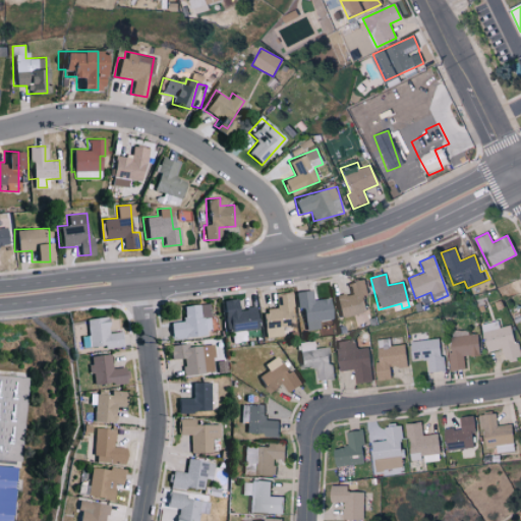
[(362,297),(368,296),(363,279),(347,283),(349,292),(334,296),(340,319),(365,310),(362,297)]
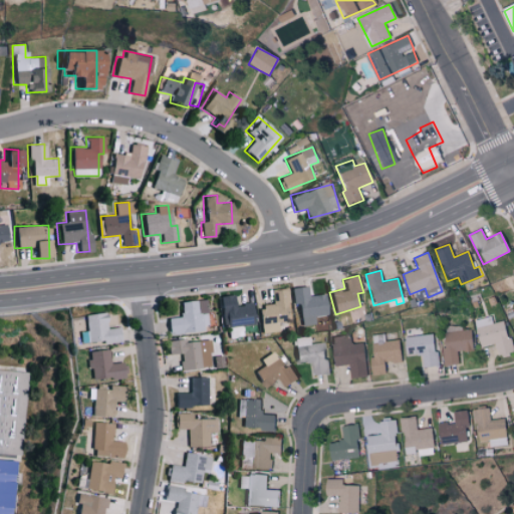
[(307,295),(306,286),(290,287),(292,304),(297,303),(300,325),(313,323),(313,316),(327,314),(324,293),(307,295)]
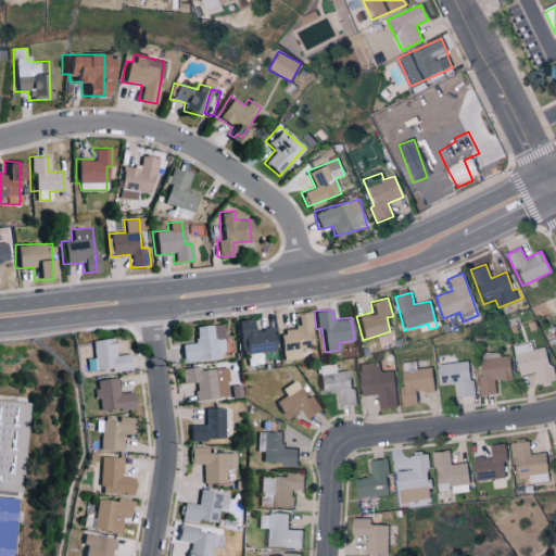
[(297,313),(298,328),(281,328),(282,358),(303,357),(302,346),(312,346),(310,312),(297,313)]
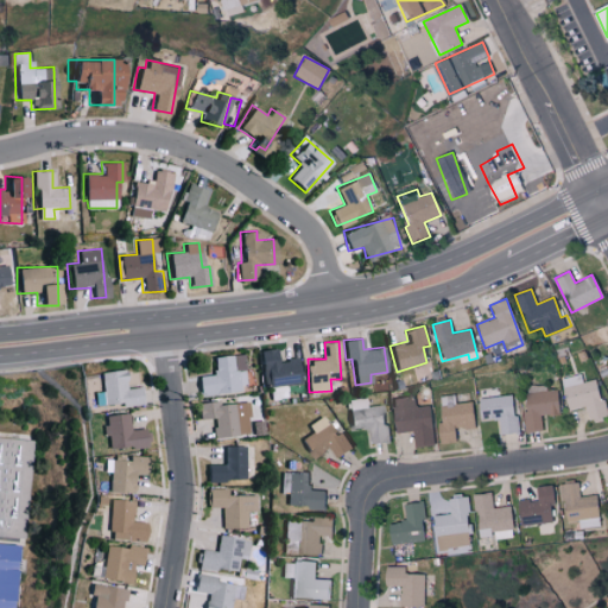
[(299,385),(298,359),(276,360),(276,349),(260,349),(260,386),(299,385)]
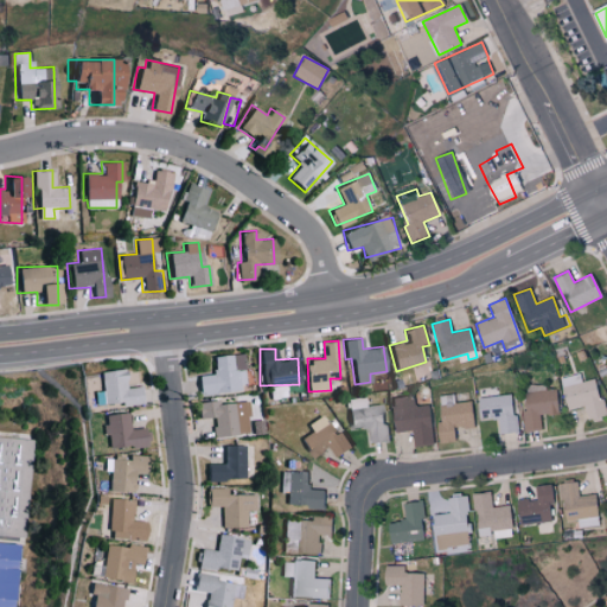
[(243,390),(242,355),(211,356),(211,375),(197,375),(197,391),(243,390)]
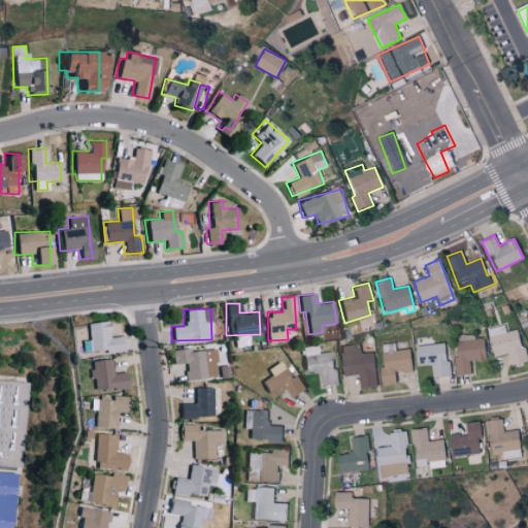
[(121,335),(107,337),(106,321),(85,323),(88,354),(122,351),(121,335)]
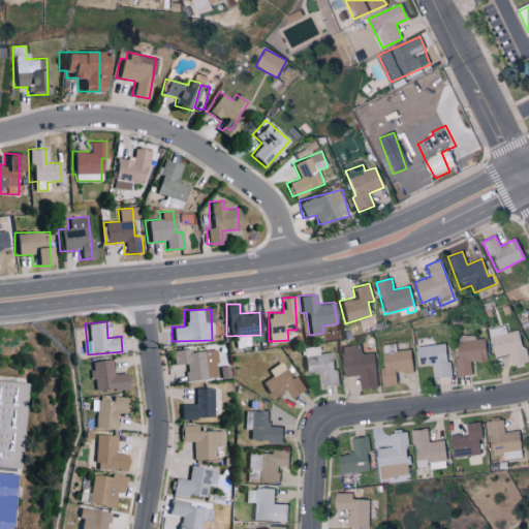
[(520,330),(507,333),(505,325),(488,330),(494,358),(509,353),(512,366),(527,363),(520,330)]
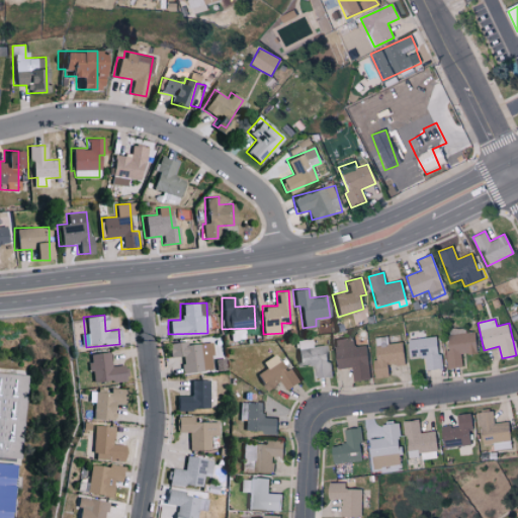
[(475,329),(446,331),(448,368),(461,367),(461,353),(476,353),(475,329)]
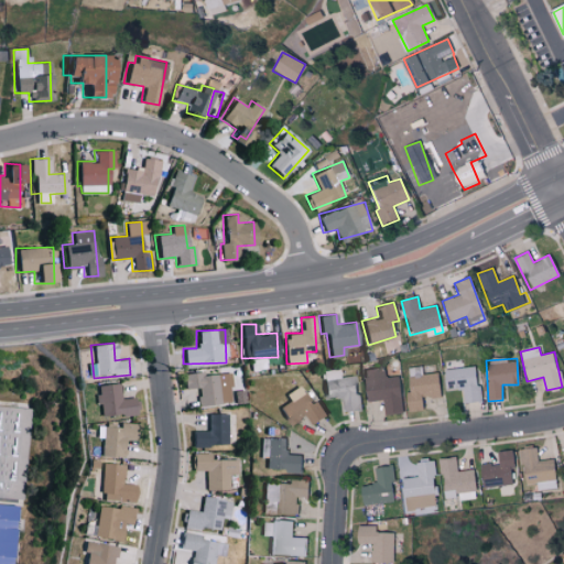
[(399,377),(383,377),(383,367),(364,368),(365,401),(383,401),(384,414),(401,414),(399,377)]
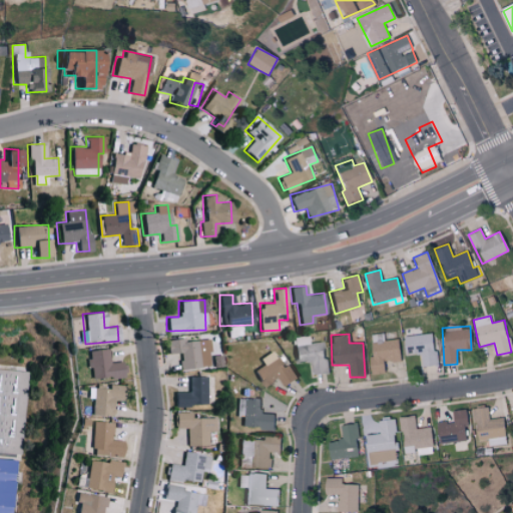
[(436,366),(434,334),(404,336),(404,355),(421,355),(421,367),(436,366)]
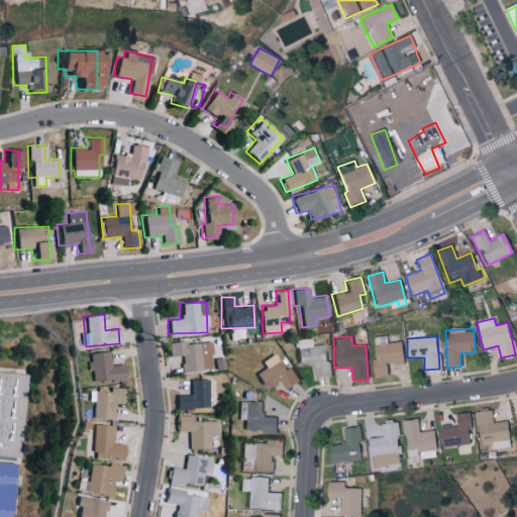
[(298,365),(313,364),(314,377),(329,376),(326,343),(311,344),(311,338),(296,339),(298,365)]
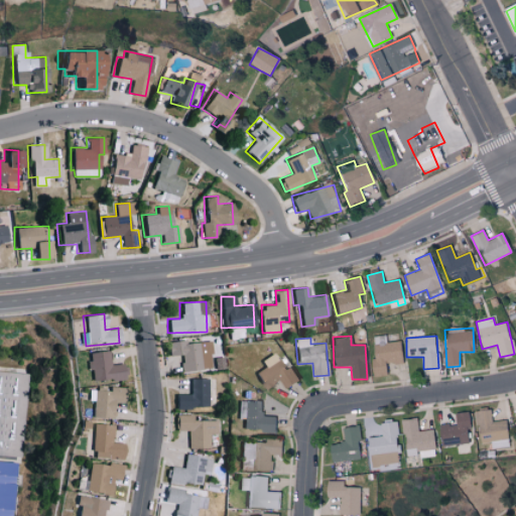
[(209,341),(184,344),(183,340),(165,342),(167,356),(179,355),(181,372),(212,368),(209,341)]
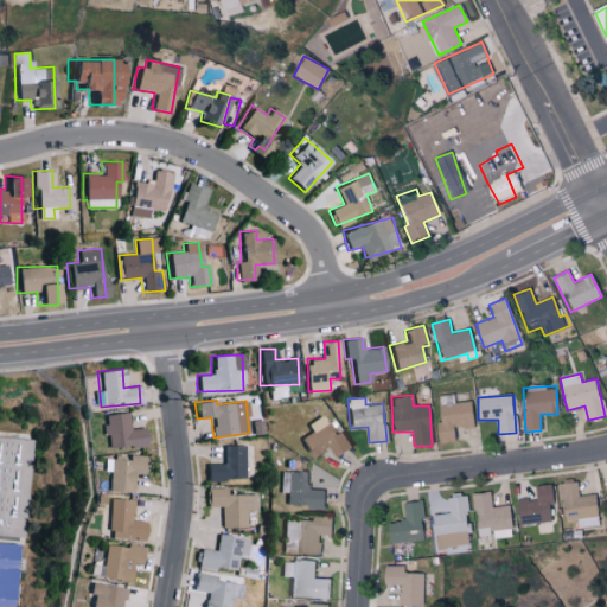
[(145,446),(145,428),(128,428),(127,413),(103,414),(104,447),(145,446)]
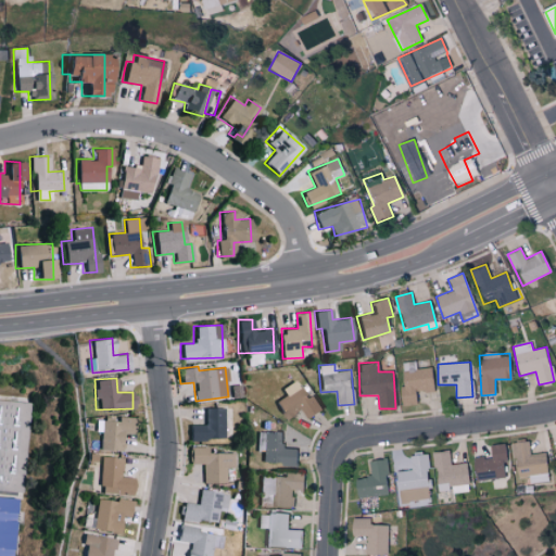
[(279,388),(283,395),(275,401),(285,419),(301,411),(306,418),(321,411),(313,395),(305,400),(294,379),(279,388)]
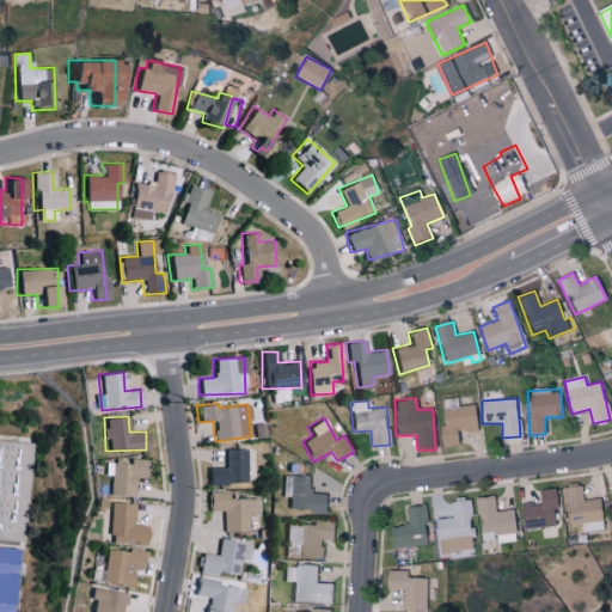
[(207,484),(246,483),(245,448),(222,450),(222,466),(207,466),(207,484)]
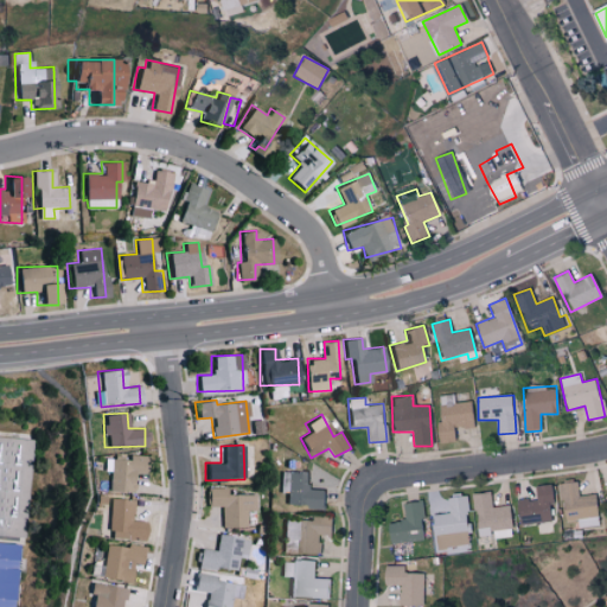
[(36,506),(32,550),(0,545),(0,447),(40,453),(36,506)]
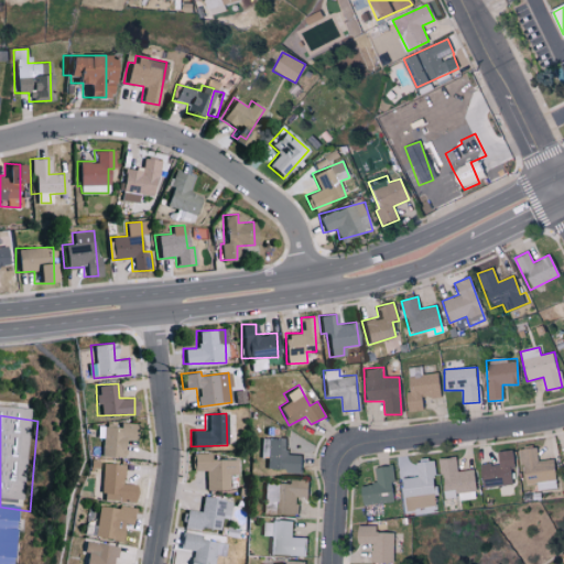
[(288,438),(261,437),(260,457),(267,457),(266,468),(284,469),(284,473),(301,474),(302,455),(286,455),(288,438)]
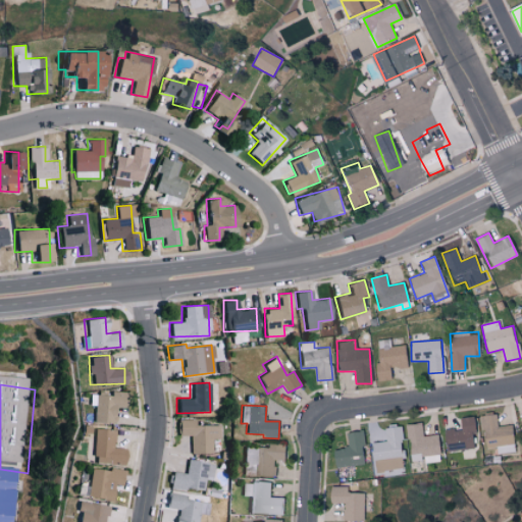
[(498,426),(497,414),(481,416),(484,449),(497,448),(498,454),(515,453),(512,425),(498,426)]
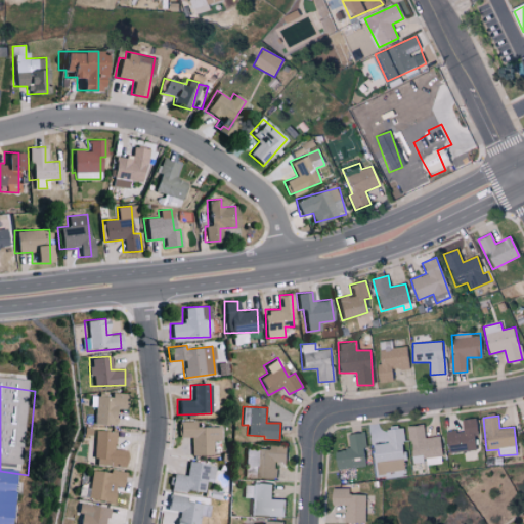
[(478,450),(474,419),(461,420),(463,430),(446,432),(448,453),(478,450)]
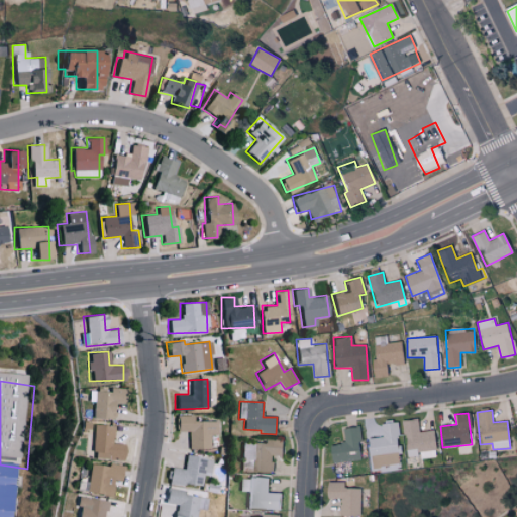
[(192,420),(192,415),(175,415),(174,430),(188,431),(188,448),(210,449),(210,435),(218,435),(218,421),(192,420)]
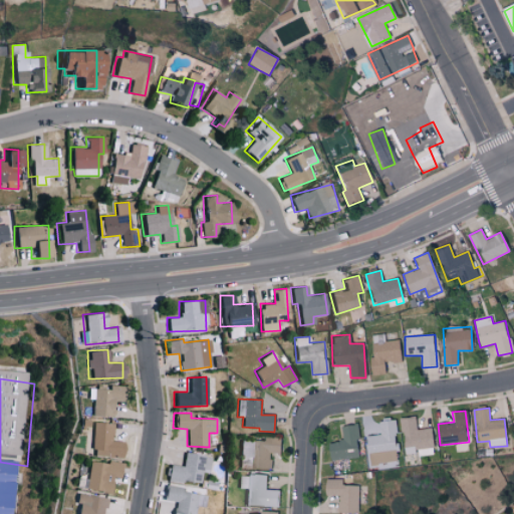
[(431,428),(417,430),(416,417),(400,419),(403,448),(417,446),(418,456),(434,455),(431,428)]
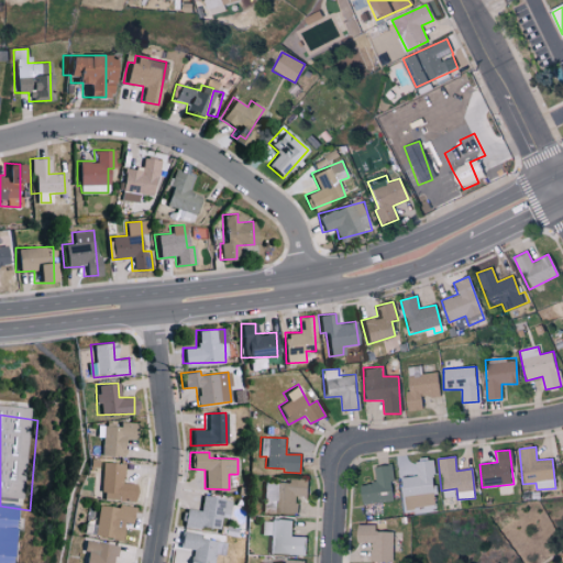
[(415,461),(415,477),(403,477),(404,508),(430,507),(429,494),(433,494),(432,461),(415,461)]
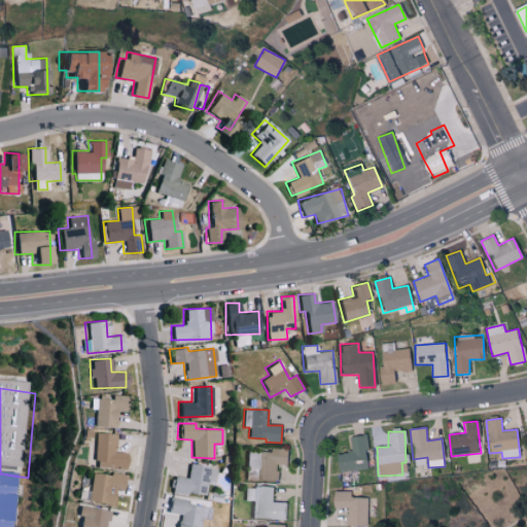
[(110,461),(109,467),(125,468),(126,452),(114,452),(115,433),(94,432),(93,460),(110,461)]
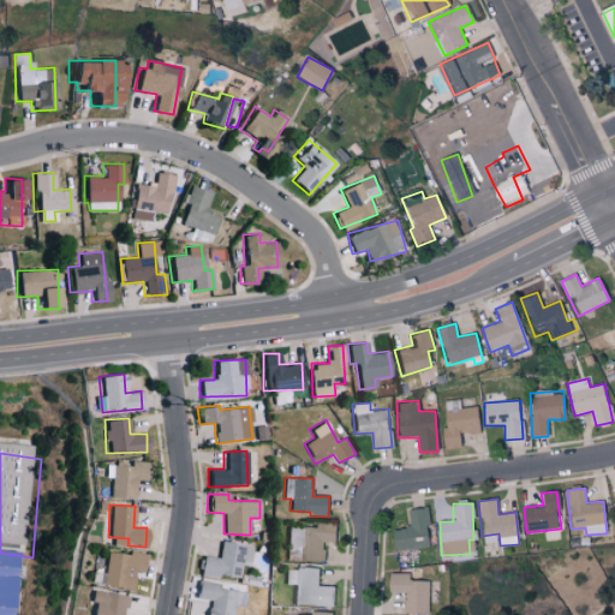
[(394,551),(428,547),(425,526),(430,526),(428,507),(408,509),(410,527),(392,530),(394,551)]
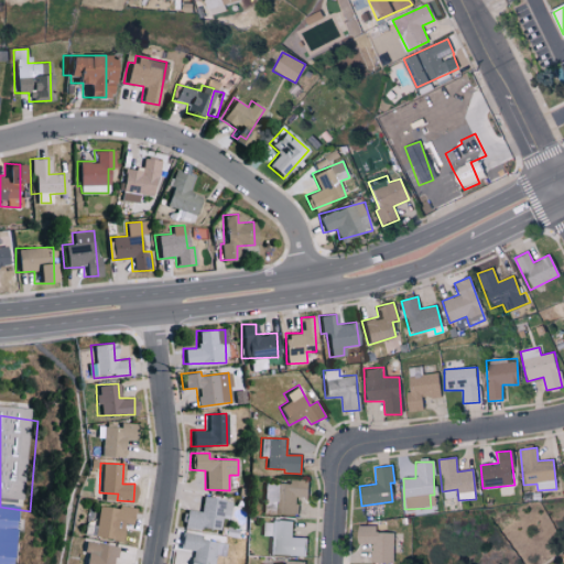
[(264,483),(263,512),(296,513),(297,497),(307,498),(308,479),(290,479),(290,484),(264,483)]
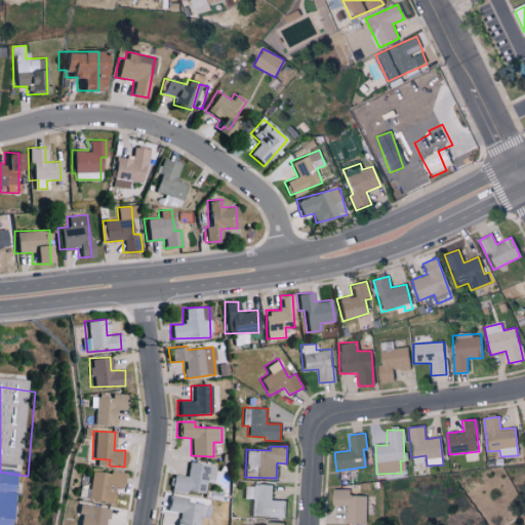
[(212,483),(215,467),(188,462),(186,476),(171,474),(169,489),(204,494),(205,482),(212,483)]
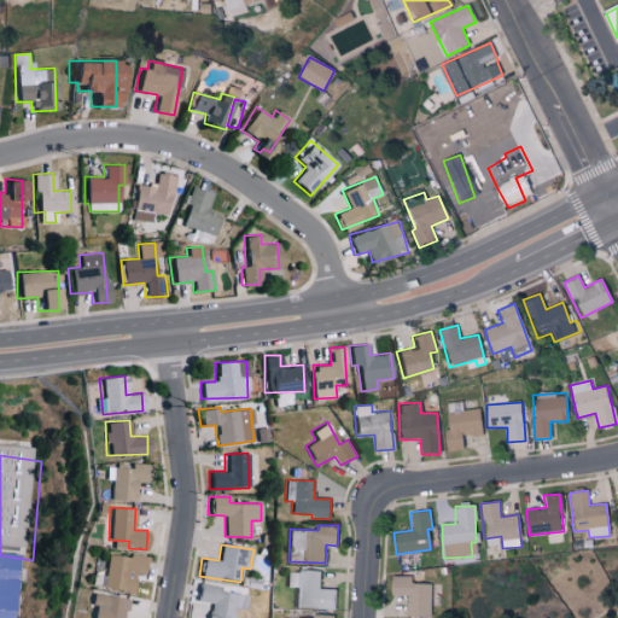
[(132,593),(135,576),(141,577),(145,558),(108,552),(101,588),(132,593)]
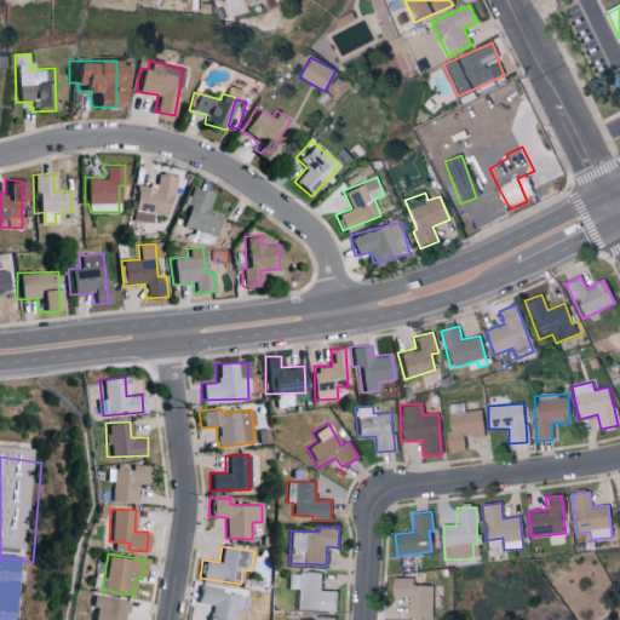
[(26,591),(23,619),(0,619),(0,564),(28,568),(26,591)]
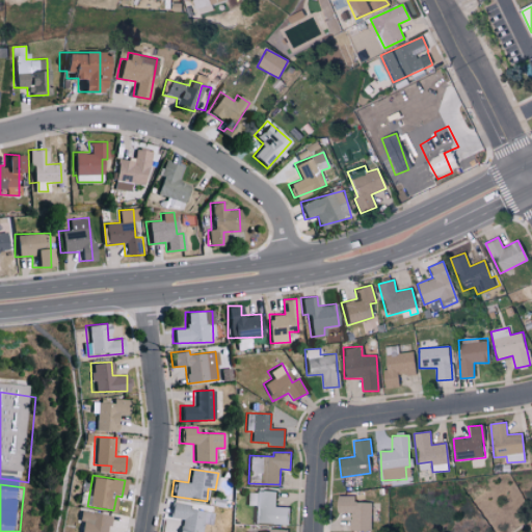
[(289,524),(290,507),(275,507),(275,491),(247,490),(246,505),(255,505),(254,523),(289,524)]
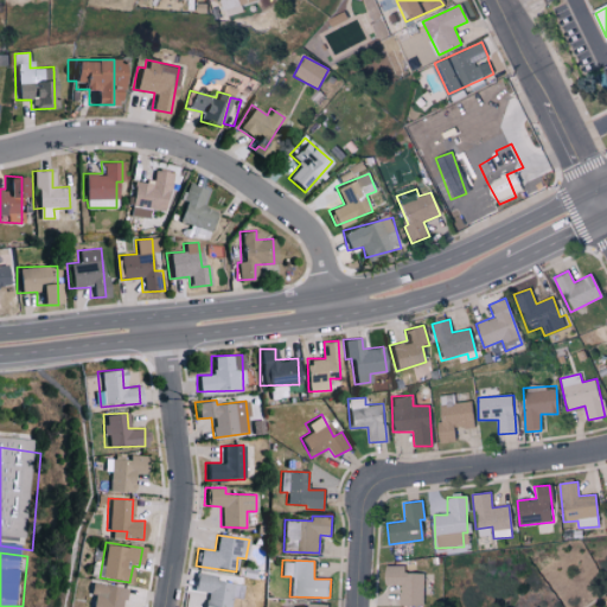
[(425,574),(404,574),(406,567),(384,566),(384,585),(401,586),(400,605),(423,606),(425,574)]
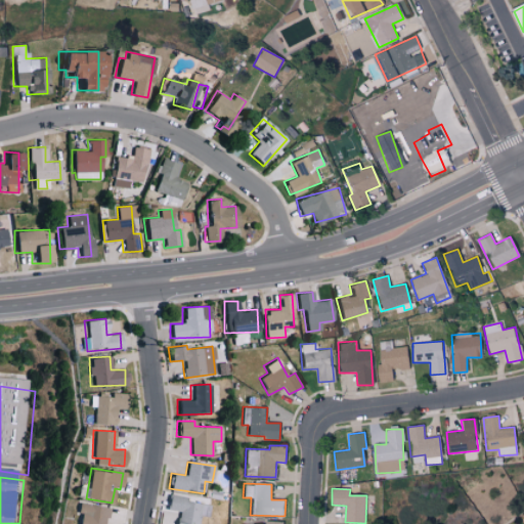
[(197,523),(199,515),(208,516),(210,505),(185,501),(186,496),(167,494),(165,509),(177,511),(175,523),(197,523)]
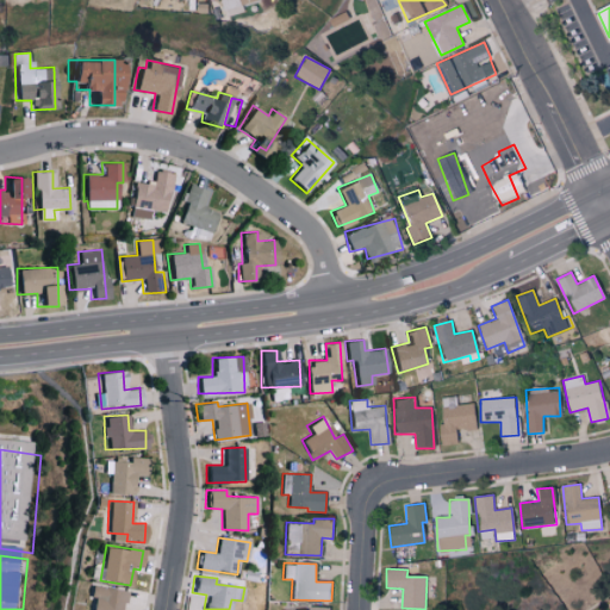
[(122,609),(125,591),(88,585),(87,596),(91,597),(88,609),(122,609)]
